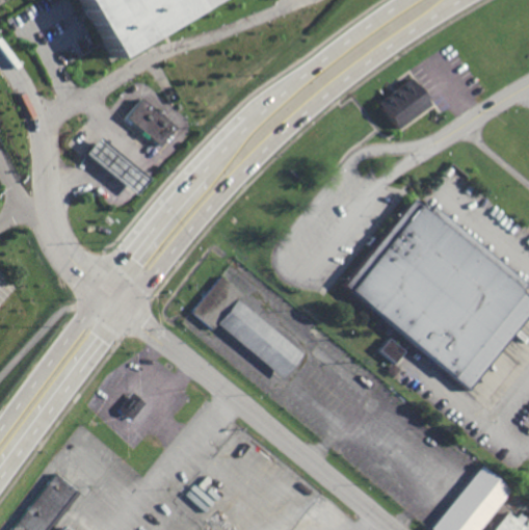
[(74,0),(112,64),(219,0),(74,0)]
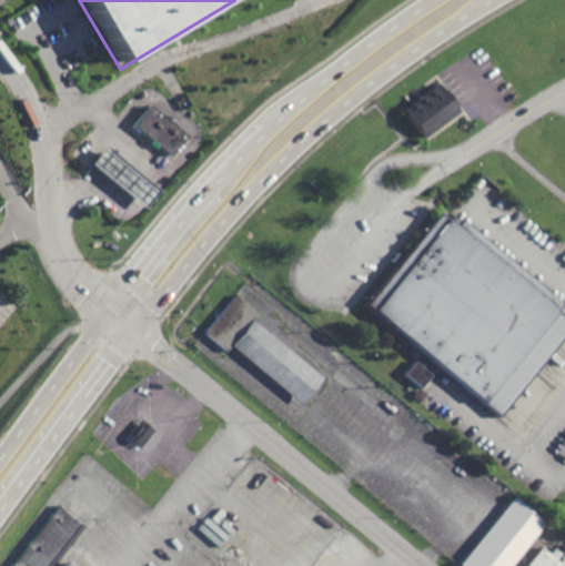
[(427,134),(463,110),(443,80),(406,104),(427,134)]
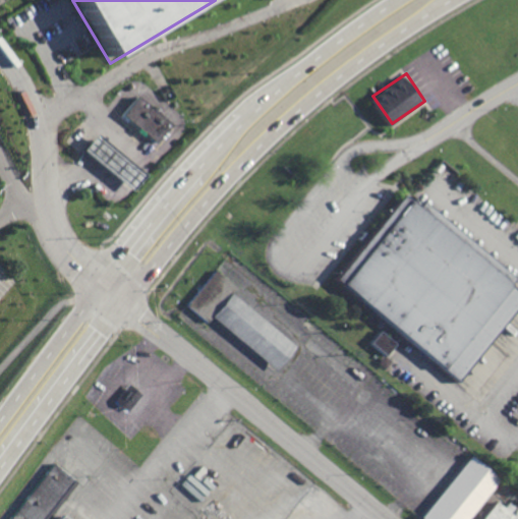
[(120,111),(157,141),(174,121),(137,91),(120,111)]
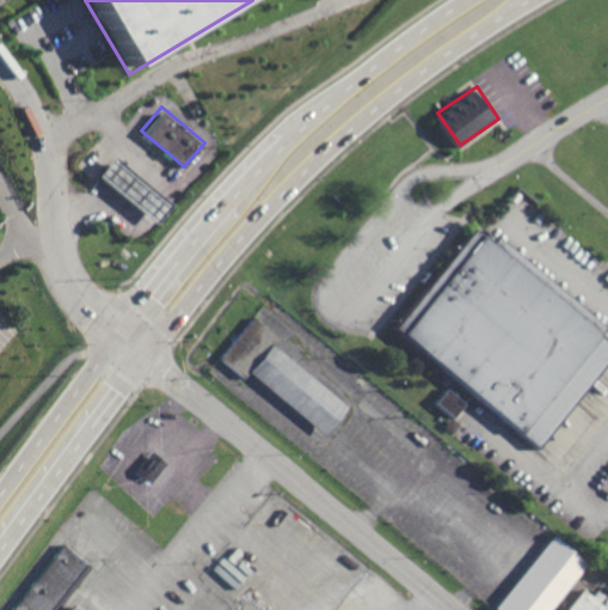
[(155,225),(171,206),(114,158),(99,177),(155,225)]
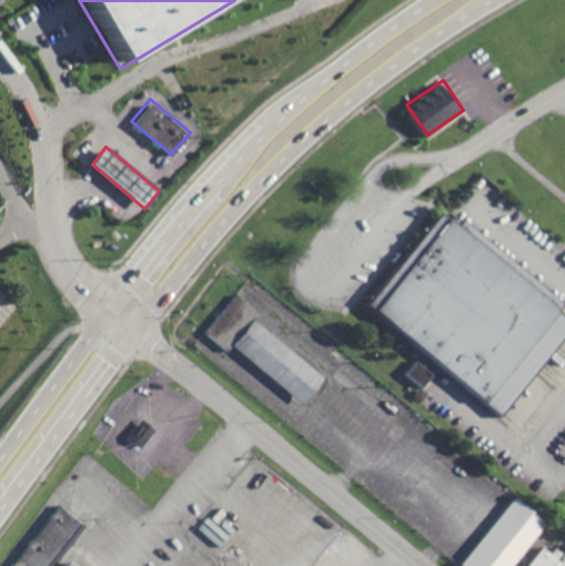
[(450,202),(564,296),(564,343),(505,413),(367,296),(450,202)]
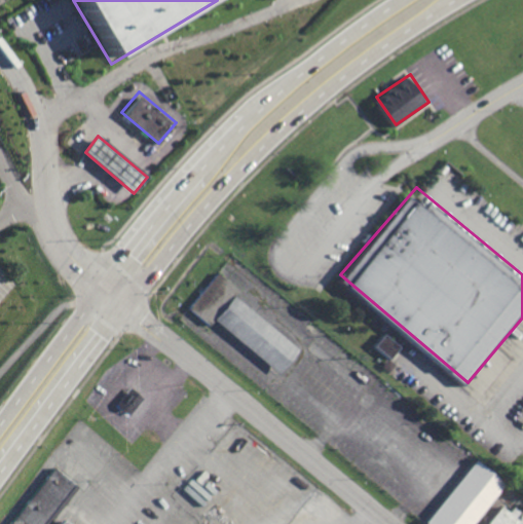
[(217,275),(240,291),(236,296),(302,351),(281,377),(215,323),(211,329),(189,310),(217,275)]
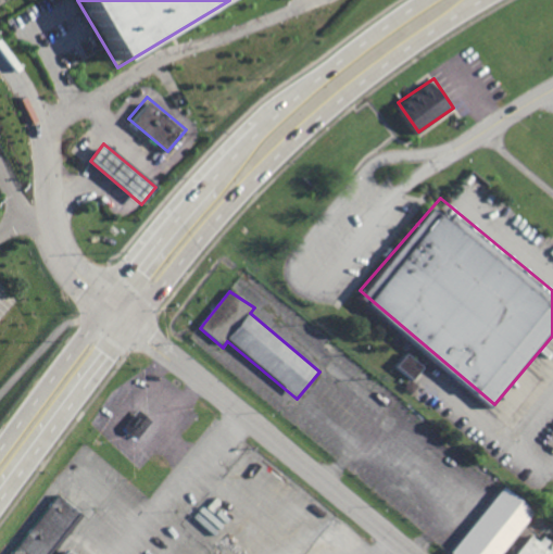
[(396,368),(414,380),(423,367),(405,355),(396,368)]
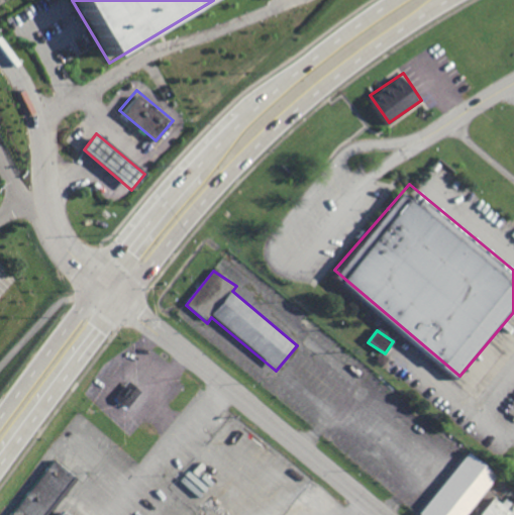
[(470,453),(498,477),(467,514),(419,514),(470,453)]
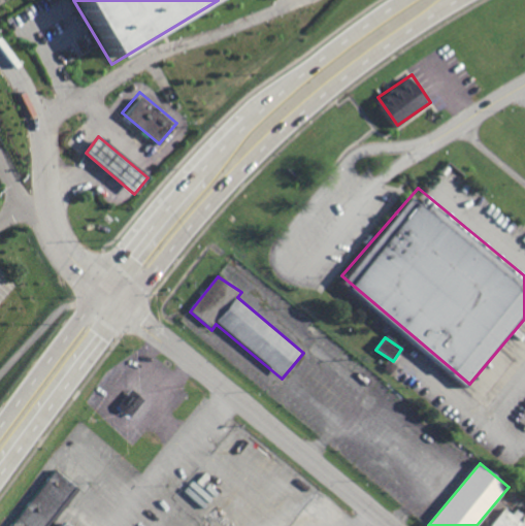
[(11,525),(56,470),(79,490),(48,525),(11,525)]
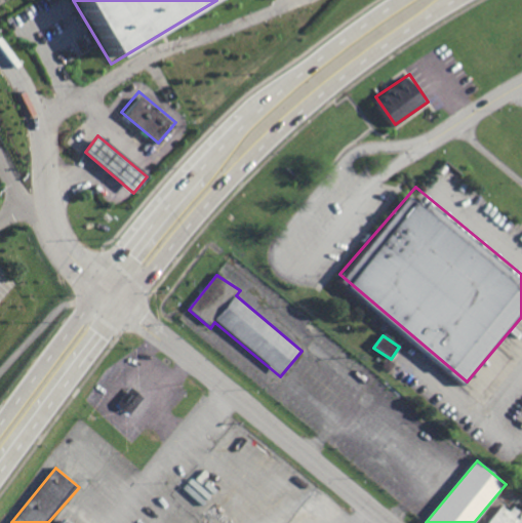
[(489,522),(503,507),(521,522),(489,522)]
